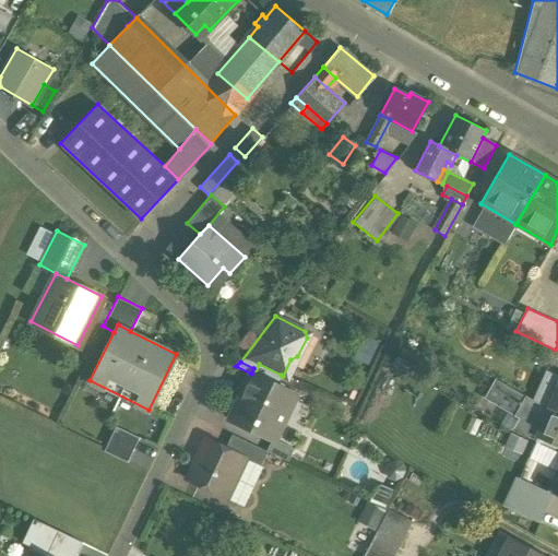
[(281,375),(259,364),(256,369),(253,368),(251,374),(276,386),(281,375)]
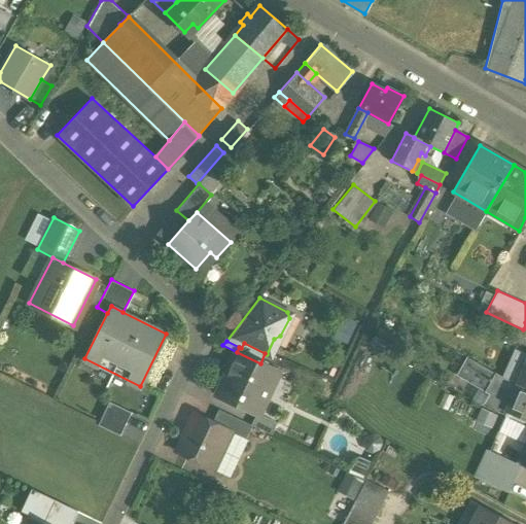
[(260,363),(237,352),(216,395),(256,414),(258,415),(259,414),(278,372),(260,363)]
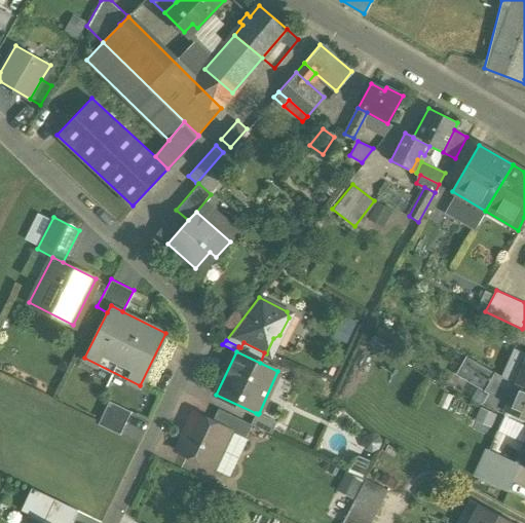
[(507,379),(465,356),(455,373),(498,399),(500,395),(507,379)]
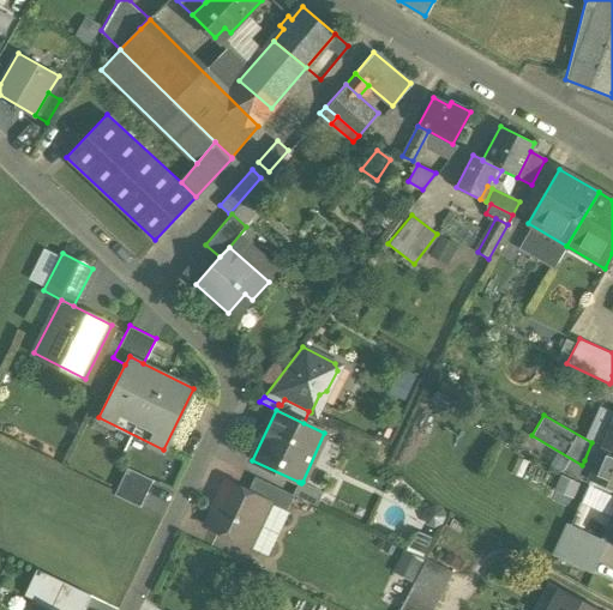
[(612,423),(602,447),(612,452),(612,423)]
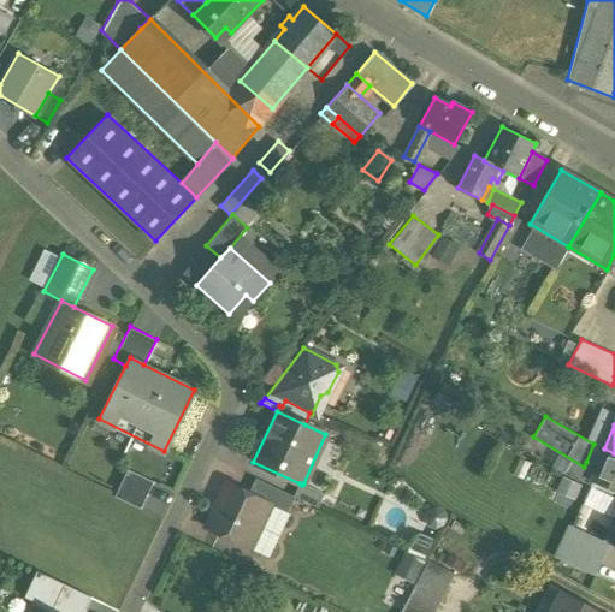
[(604,449),(593,444),(586,462),(597,467),(604,449)]
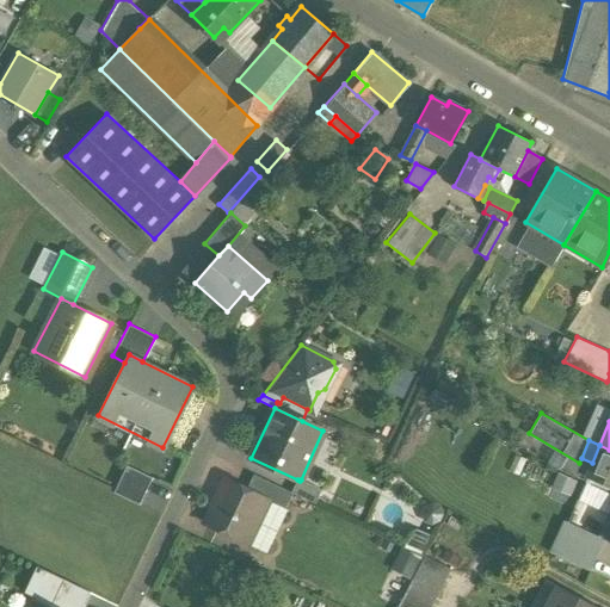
[(609,450),(599,445),(592,463),(586,476),(609,487),(609,450)]
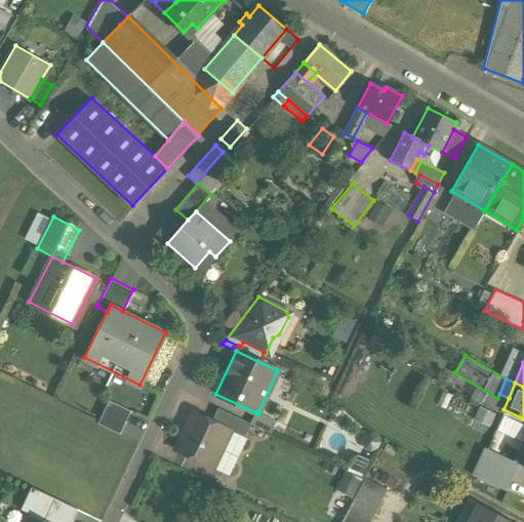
[(130,409),(108,399),(96,422),(119,433),(130,409)]
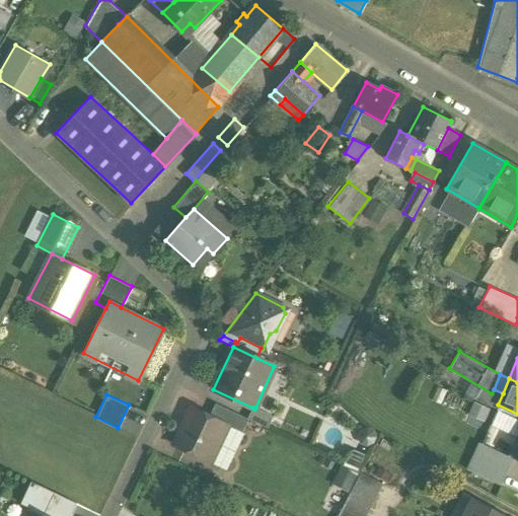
[(472,398),(469,412),(487,417),(490,403),(472,398)]
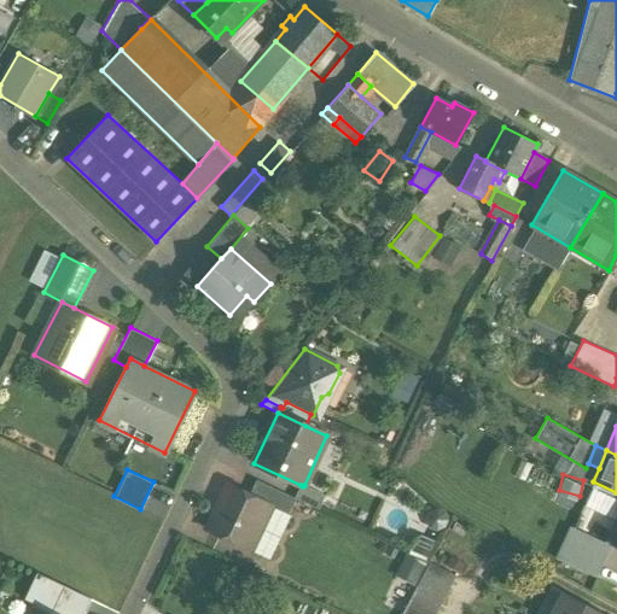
[(295,497),(256,479),(249,493),(271,504),(269,506),(289,514),(296,498),(295,497)]
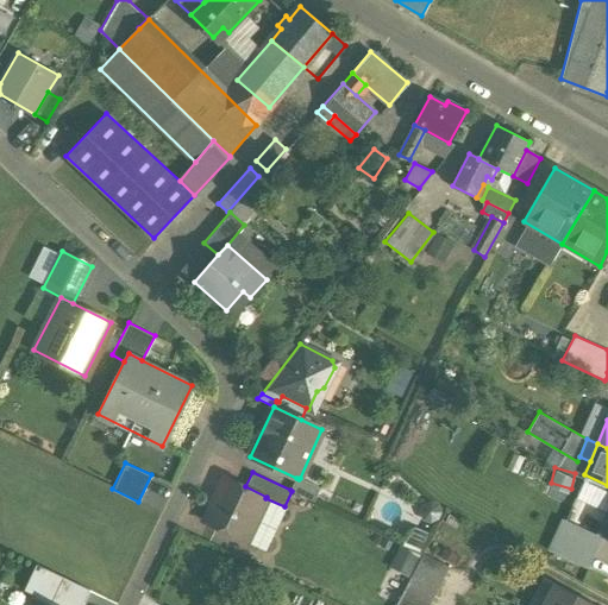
[(245,486),(226,477),(205,521),(245,541),(265,498),(267,497),(245,486)]
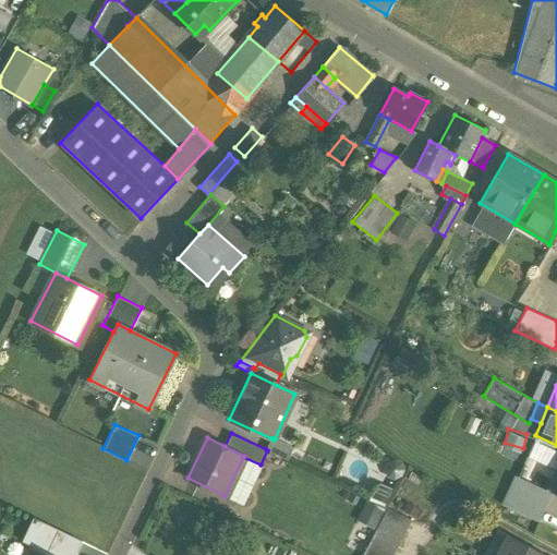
[(292,447),(275,438),(274,439),(271,438),(266,449),(267,450),(287,459),(292,447)]
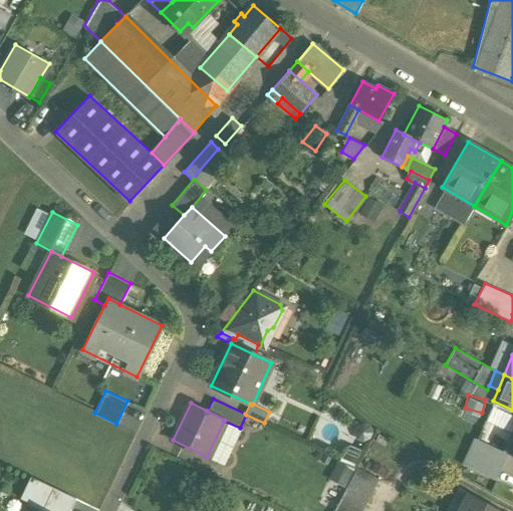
[(512,414),(491,405),(485,420),(512,433),(512,414)]
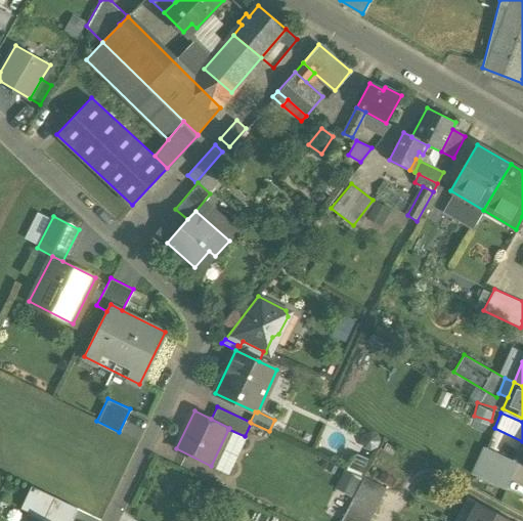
[(376,435),(369,432),(364,435),(361,441),(364,447),(371,449),(377,447),(379,441),(376,435)]
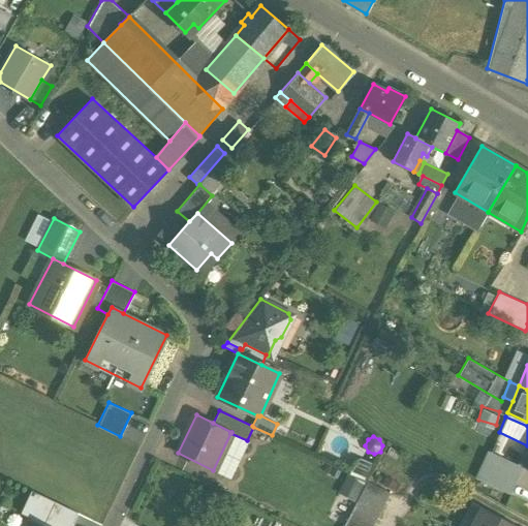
[(520,471),(488,456),(478,478),(509,494),(520,471)]
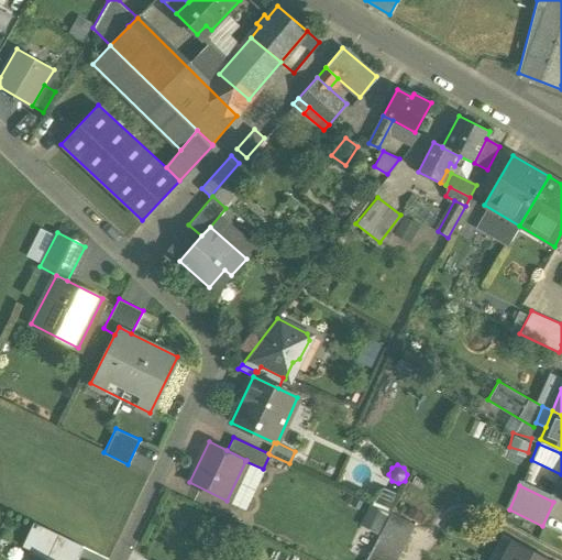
[(370,501),(361,520),(379,528),(388,508),(370,501)]
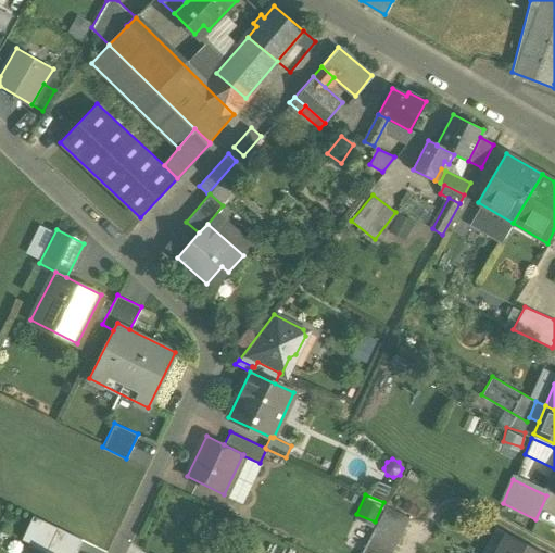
[(410,518),(387,506),(380,518),(403,530),(410,518)]
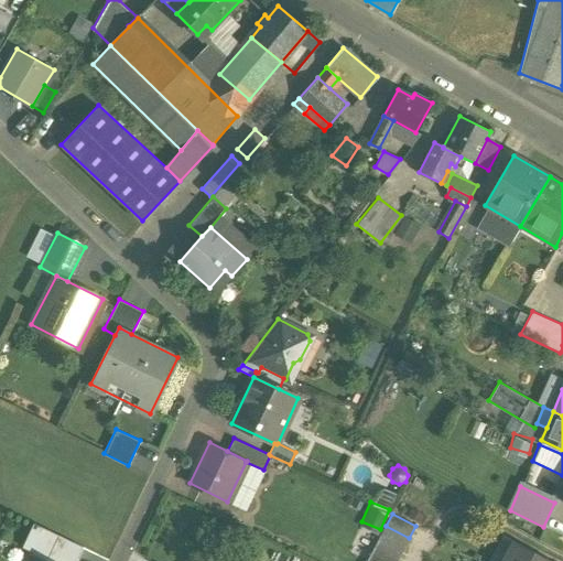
[(409,538),(386,526),(380,538),(402,550),(409,538)]
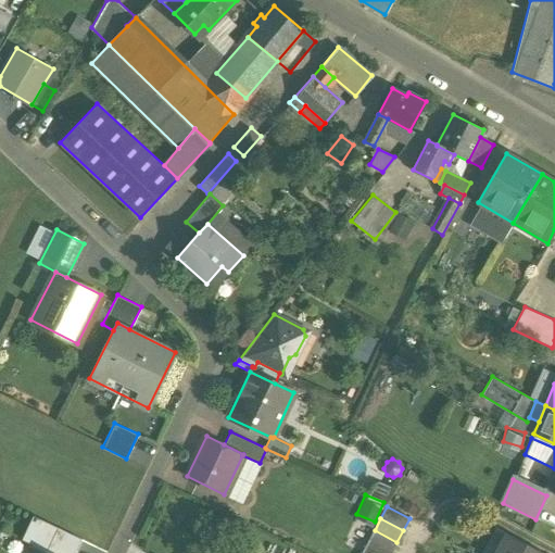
[(74,552),(82,538),(55,526),(45,550),(50,552),(74,552)]
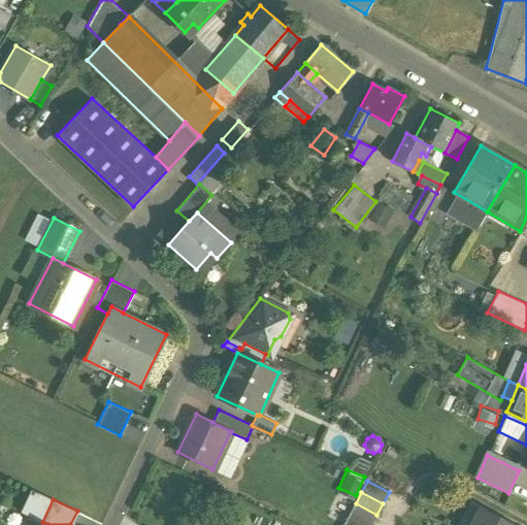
[(370,524),(376,515),(356,503),(350,514),(370,524)]
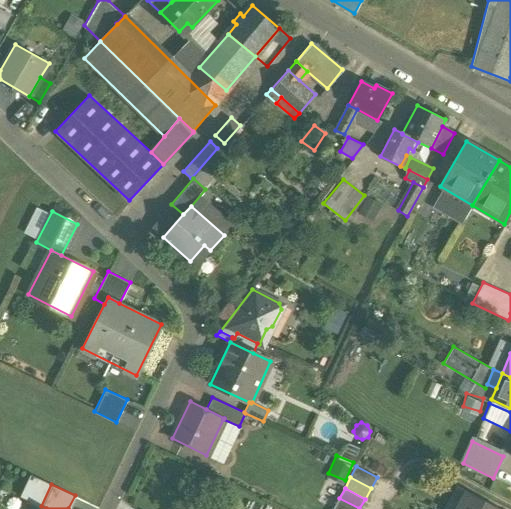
[(499,508),(468,492),(458,508),(499,508)]
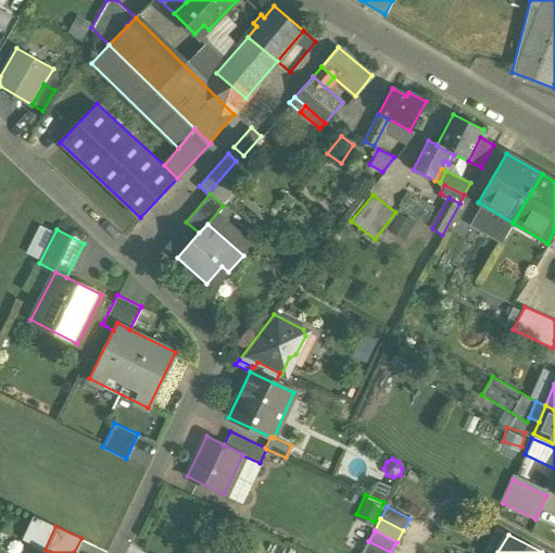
[(390,552),(368,541),(362,552),(390,552)]
